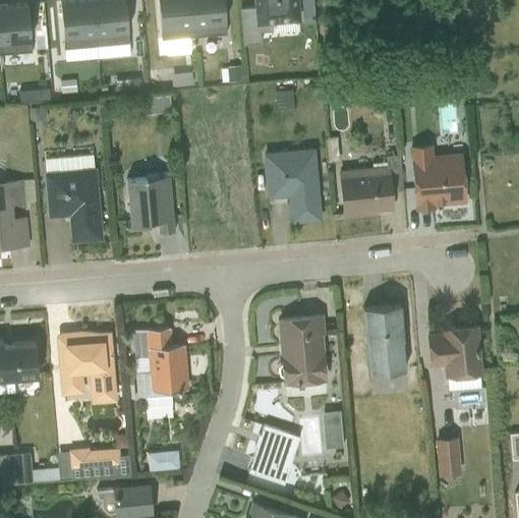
[(98,46),(93,0),(61,0),(60,0),(64,48),(98,46)]
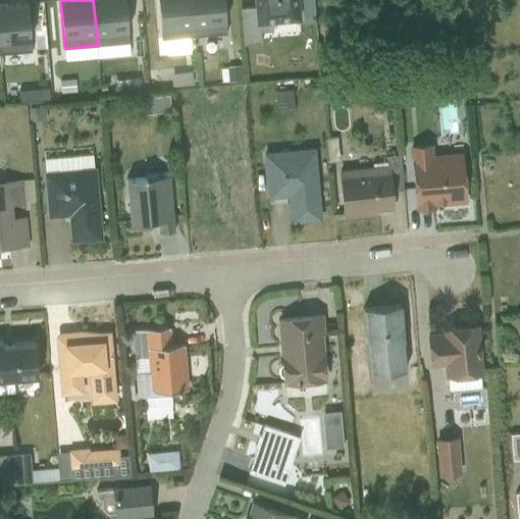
[(93,0),(98,46),(130,43),(125,0),(93,0)]
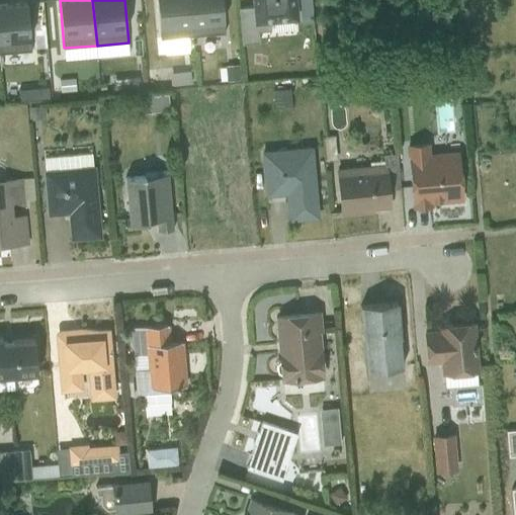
[(193,37),(189,0),(157,0),(161,39),(193,37)]
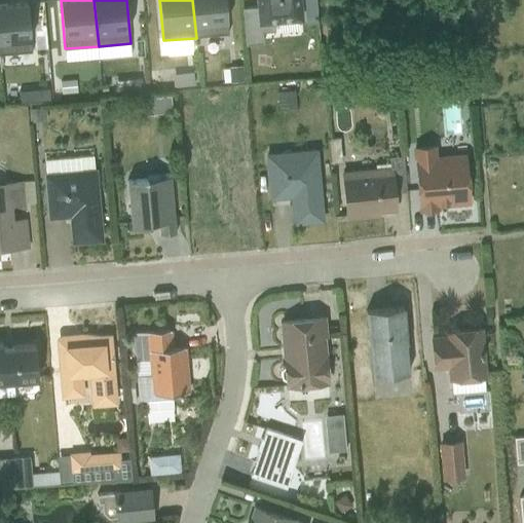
[(192,0),(196,38),(229,35),(225,0),(192,0)]
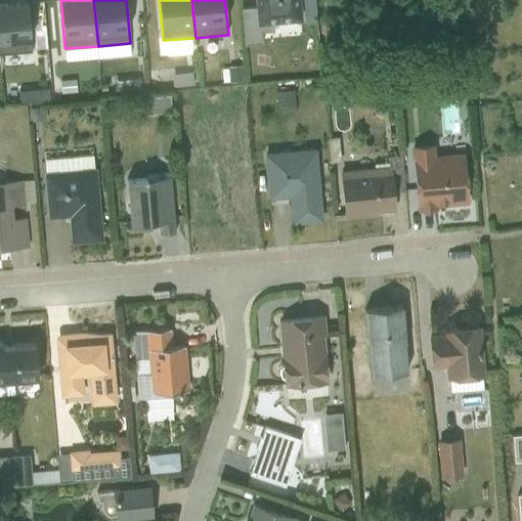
[(274,25),(301,23),(298,0),(258,0),(259,7),(243,8),(246,45),(262,43),(261,33),(274,32),(274,25)]
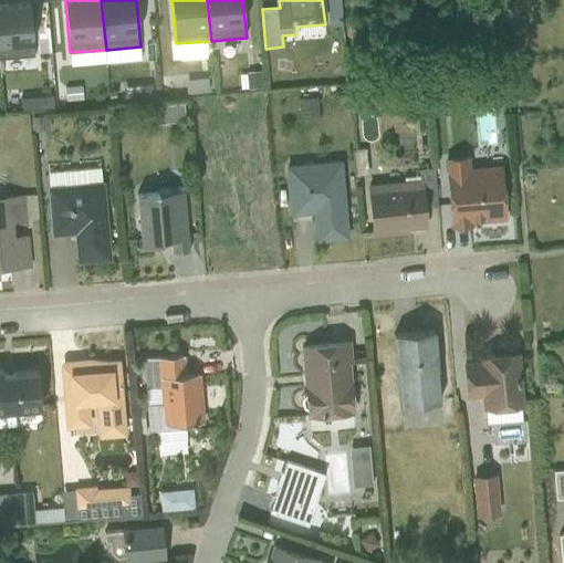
[(0,59),(34,55),(30,3),(0,6),(0,59)]
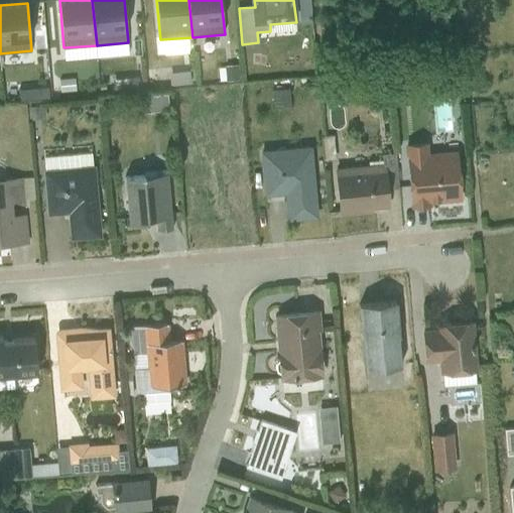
[(226,82),(239,81),(238,66),(225,67),(226,82)]
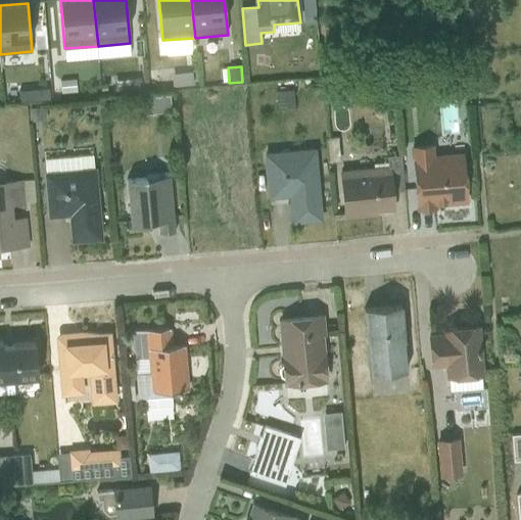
[(279,108),(295,107),(293,91),(277,92),(279,108)]
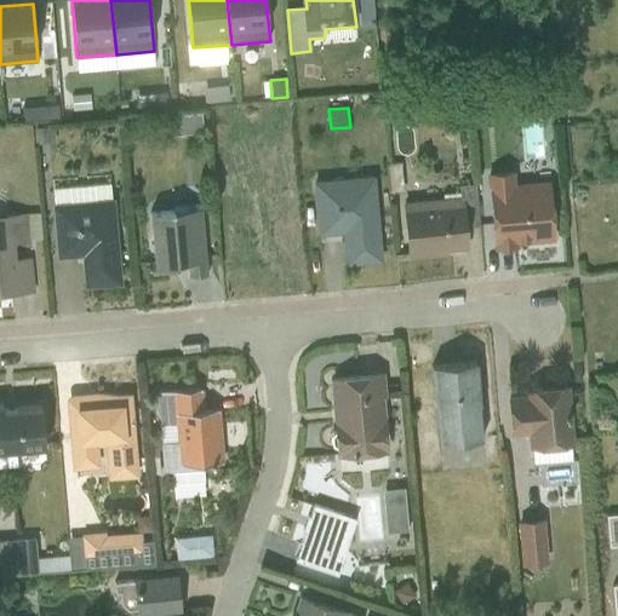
[(170,136),(202,133),(201,114),(167,116),(170,136)]
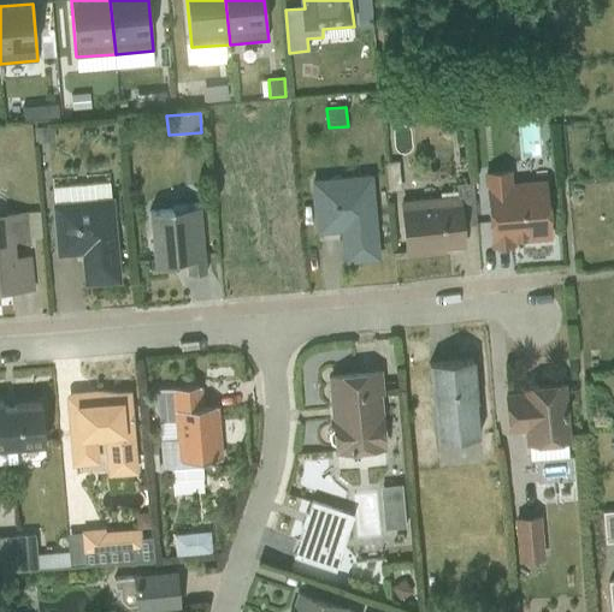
[(36,143),(55,141),(54,126),(34,129),(36,143)]
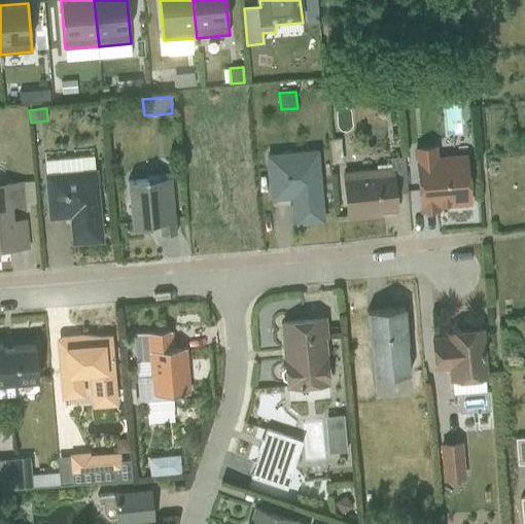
[(331,165),(344,163),(341,138),(329,140),(331,165)]
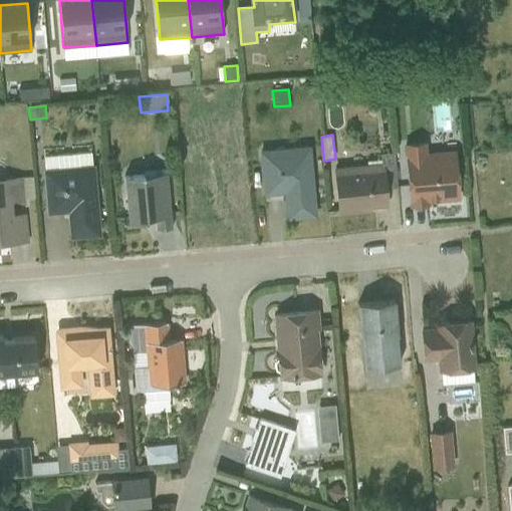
[(428,202),(459,199),(455,151),(428,153),(427,143),(407,145),(412,208),(429,206),(428,202)]
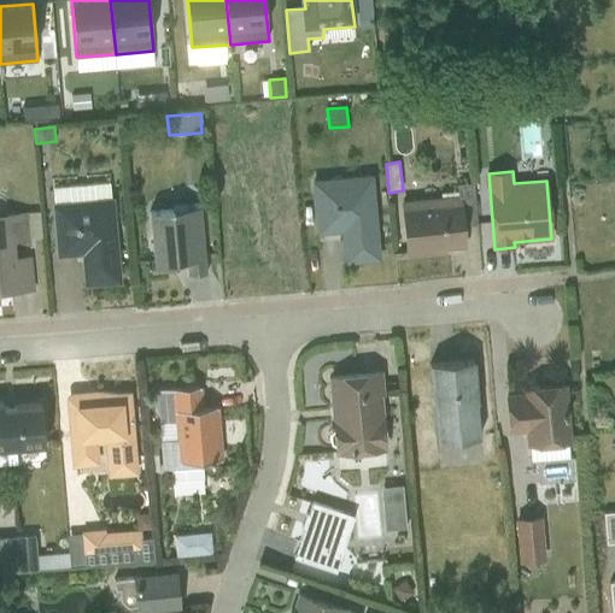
[(346,261),(379,259),(372,175),(312,181),(317,235),(343,233),(346,261)]
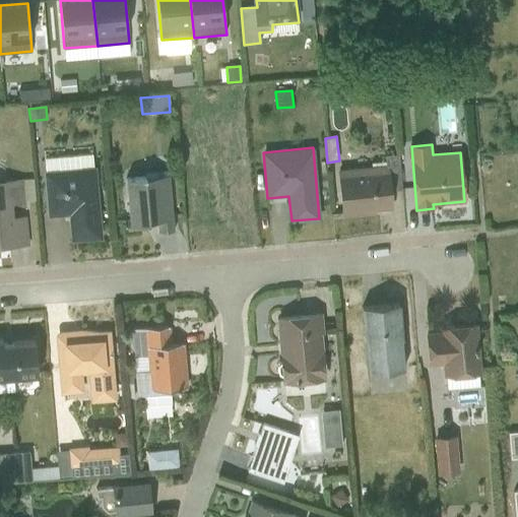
[(73,240),(101,238),(93,153),(45,157),(47,172),(45,172),(49,217),(71,215),(73,240)]
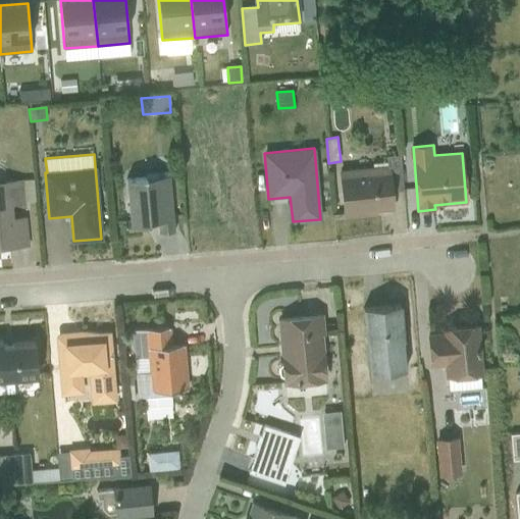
[(367,212),(394,209),(392,192),(403,191),(400,155),(387,156),(387,162),(373,163),(373,167),(341,170),(345,217),(367,215),(367,212)]
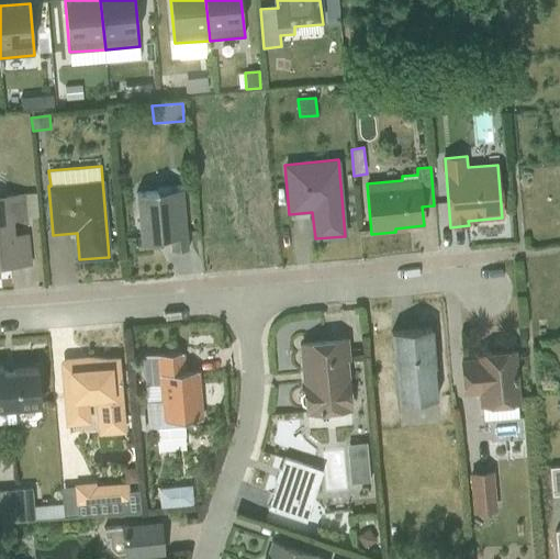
[(172,252),(188,249),(182,185),(157,187),(157,192),(136,193),(141,244),(161,242),(161,238),(171,238),(172,252)]
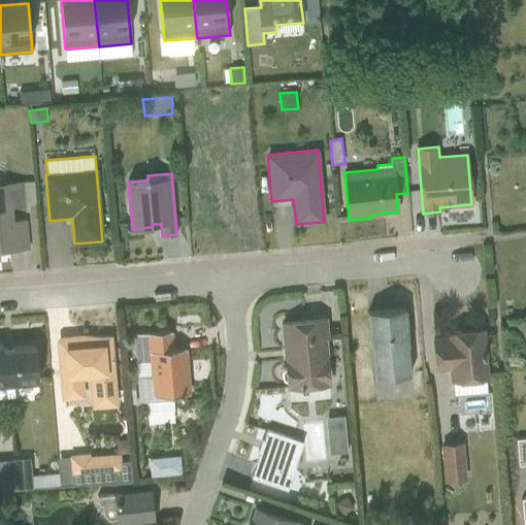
[(0,250),(28,248),(26,219),(14,220),(13,208),(27,207),(25,182),(0,184),(0,250)]
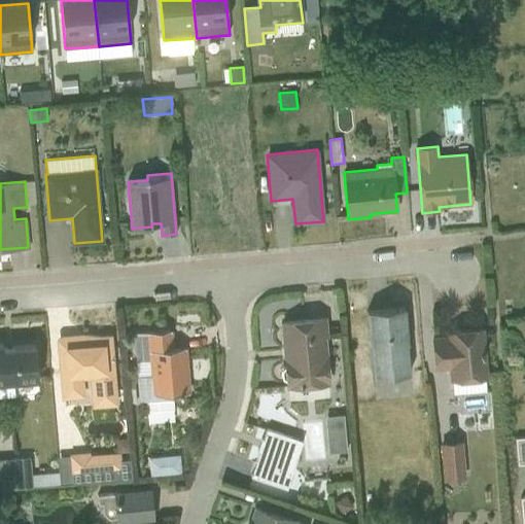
[(374,378),(410,374),(404,308),(368,312),(374,378)]
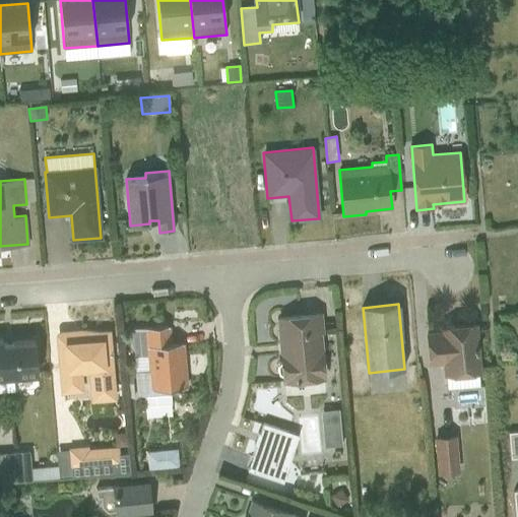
[(321,380),(327,380),(321,315),(279,319),(282,359),(278,365),(278,373),(284,377),(284,382),(309,379),(309,381),(311,382),(319,381),(321,380)]
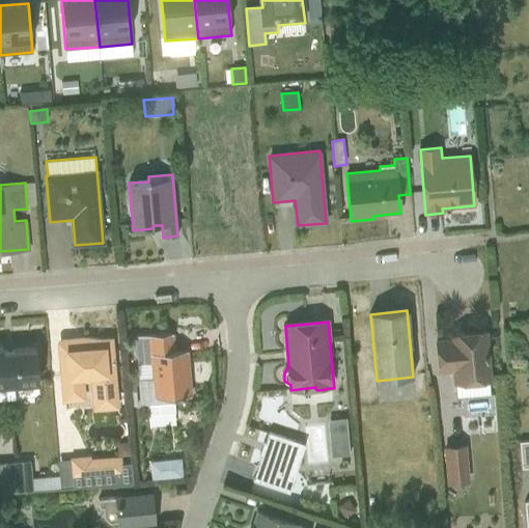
[(454,385),(491,382),(485,332),(451,335),(451,340),(437,342),(440,373),(453,371),(454,385)]
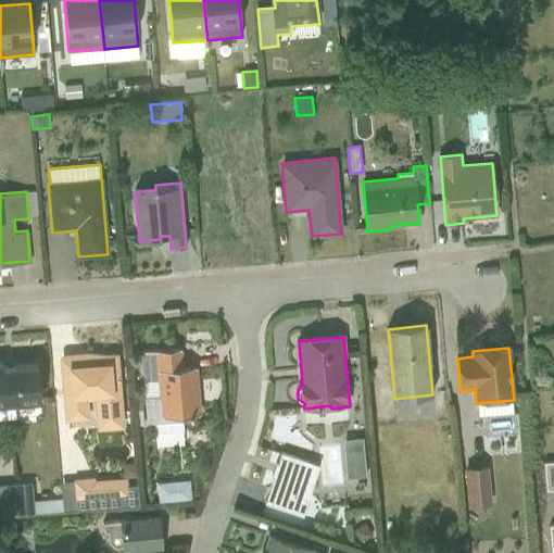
[(183,417),(200,415),(196,367),(183,368),(181,349),(141,352),(145,381),(159,380),(160,397),(145,398),(148,427),(184,424),(183,417)]
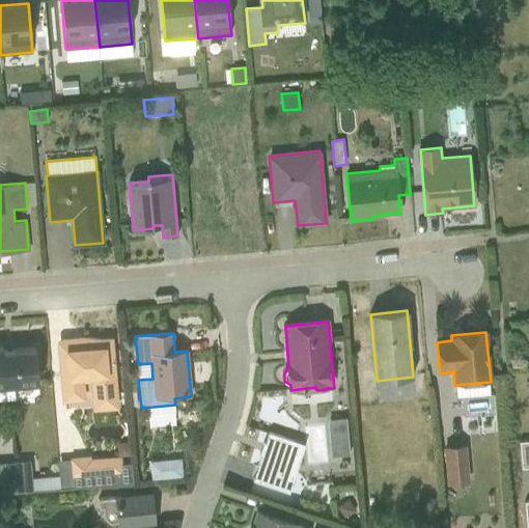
[(93,413),(116,411),(110,343),(110,342),(109,341),(107,340),(71,343),(71,340),(63,341),(62,341),(61,342),(60,344),(65,404),(87,401),(85,384),(90,383),(93,413)]
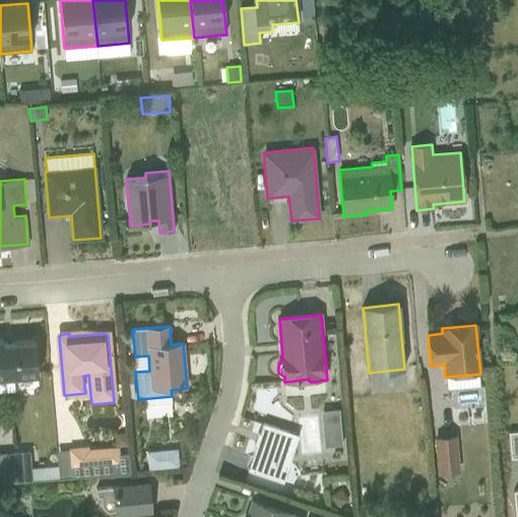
[(14,380),(39,378),(36,340),(13,342),(13,343),(3,344),(3,339),(0,339),(0,392),(15,392),(14,380)]
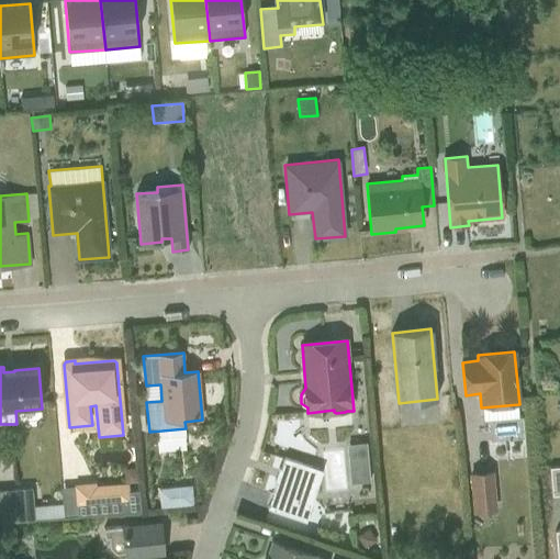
[(345,443),(346,481),(366,481),(366,443),(345,443)]
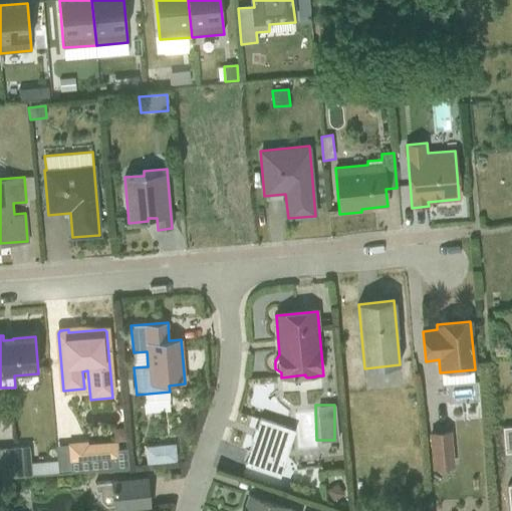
[(276,476),(294,422),(259,410),(240,464),(276,476)]
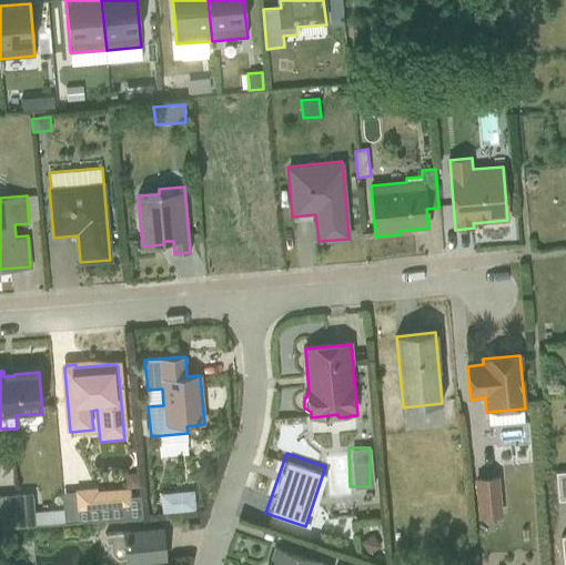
[(558,501),(565,500),(565,471),(556,472),(558,501)]
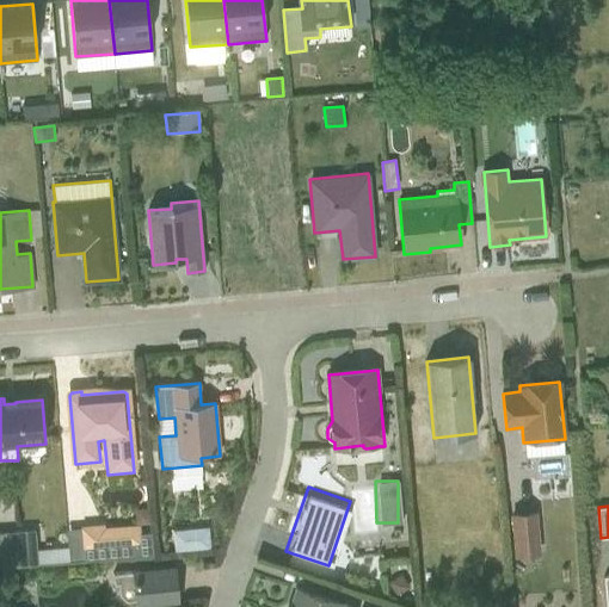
[(86,563),(154,557),(149,509),(135,511),(137,526),(105,530),(104,526),(81,527),(84,549),(85,549),(86,563)]
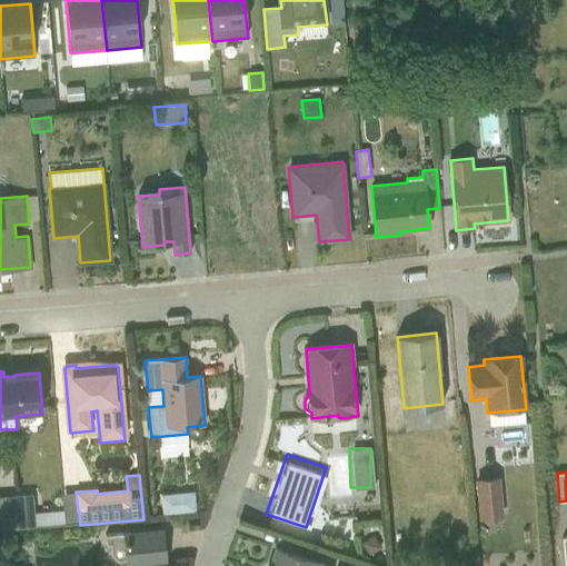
[(500,477),(476,479),(479,519),(504,517),(500,477)]
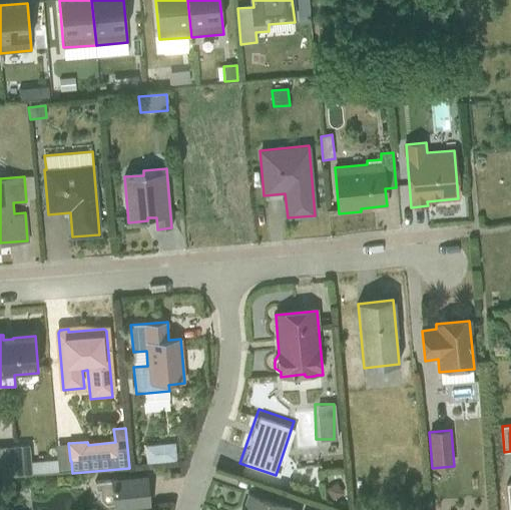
[(147,466),(176,463),(175,444),(145,447),(147,466)]
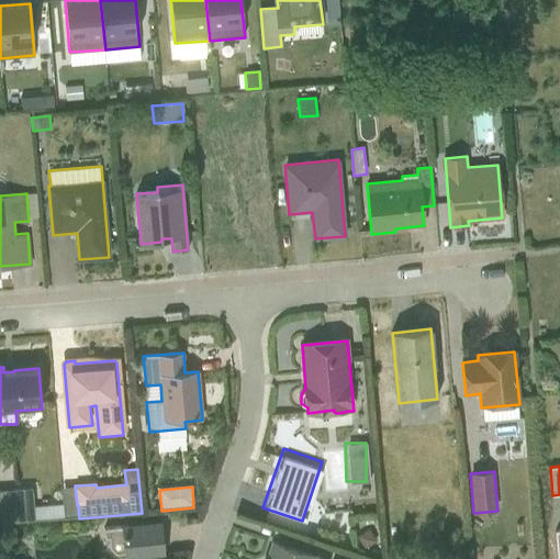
[(0,491),(0,525),(65,520),(64,505),(34,507),(33,489),(0,491)]
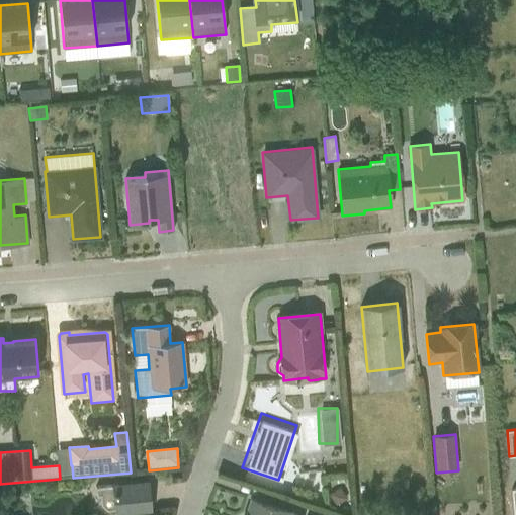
[(151,510),(149,484),(97,488),(99,508),(105,514),(115,514),(151,510)]
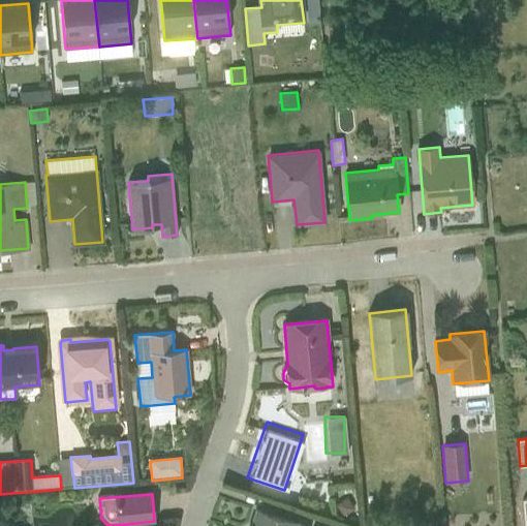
[(297,525),(298,524),(257,511),(252,525),(297,525)]
